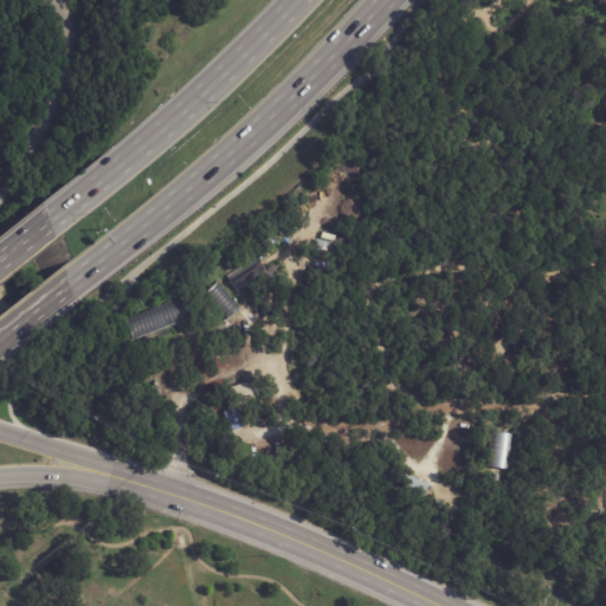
[(318,242),(331,244),(328,260),(310,257),(314,240),(318,242)]
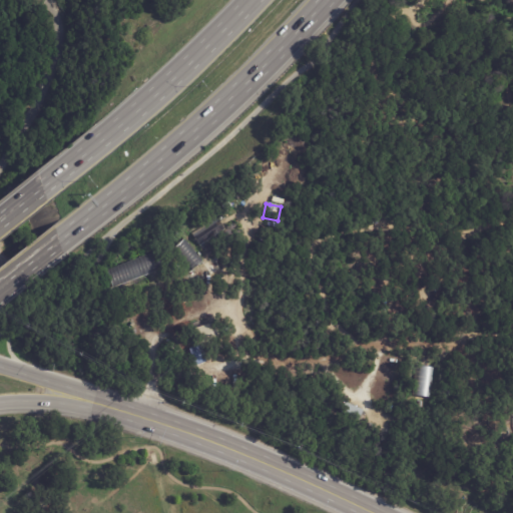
[(218,221),(224,231),(199,247),(191,234),(216,218),(218,221)]
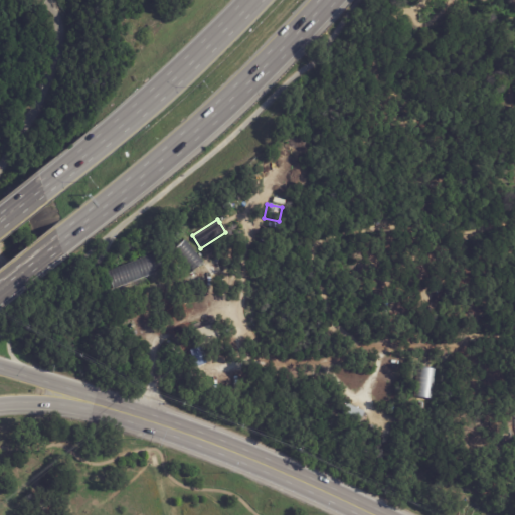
[(188,241),(203,262),(187,275),(171,253),(188,241)]
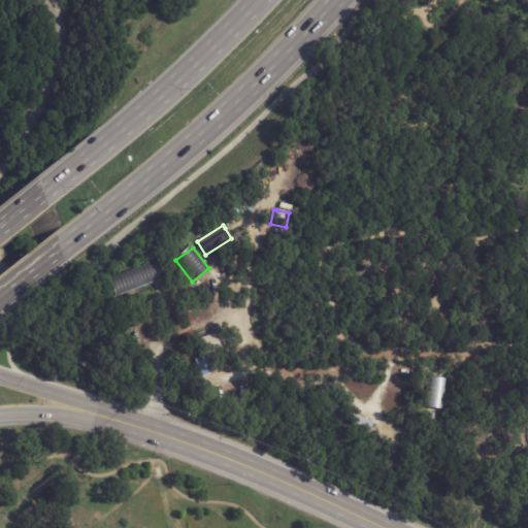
[(166,278),(120,296),(119,293),(117,294),(116,291),(119,290),(116,283),(113,284),(112,281),(114,281),(113,277),(165,258),(171,276),(166,278)]
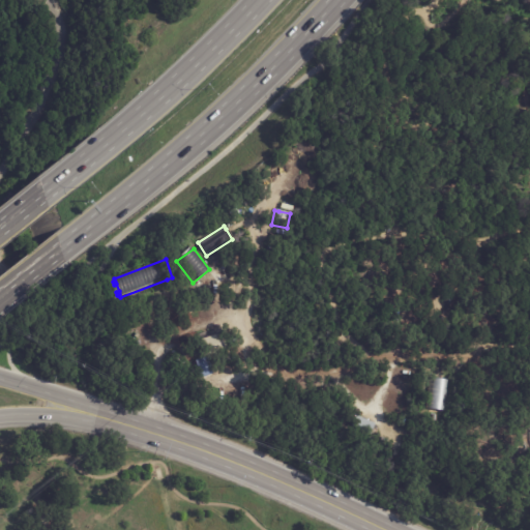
[(202,340),(219,334),(224,352),(206,356),(202,340)]
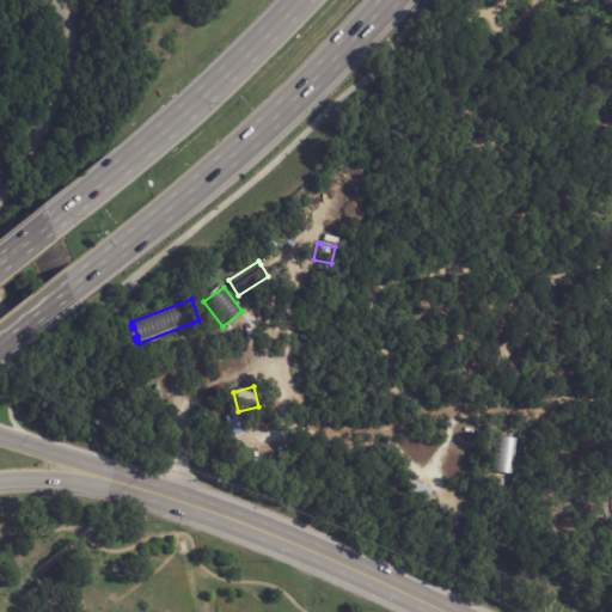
[(503,439),(518,440),(514,476),(493,473),(497,438),(503,439)]
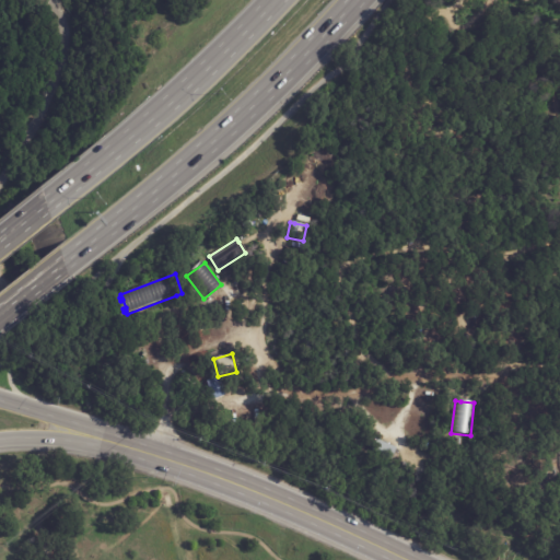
[(381,442),(396,448),(391,459),(372,451),(376,441),(381,442)]
